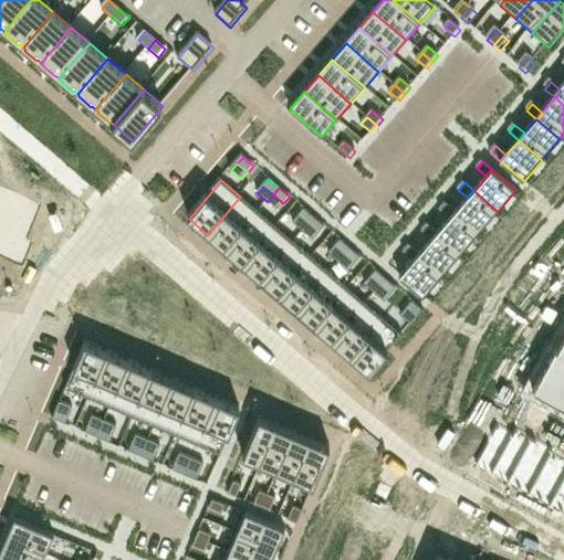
[(468,198),(456,212),(480,233),(498,212),(474,191),(468,198)]
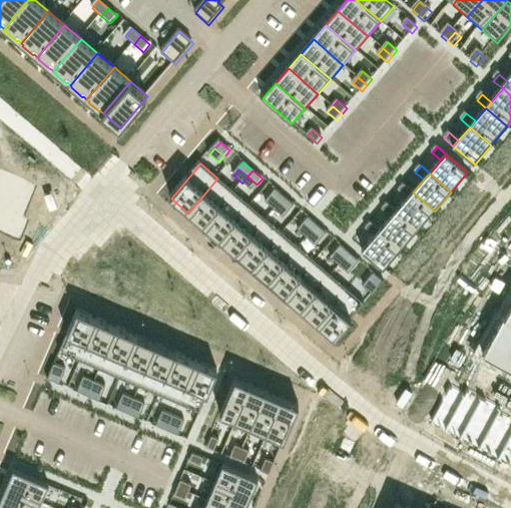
[(247,176),(242,183),(251,190),(257,184),(247,176)]
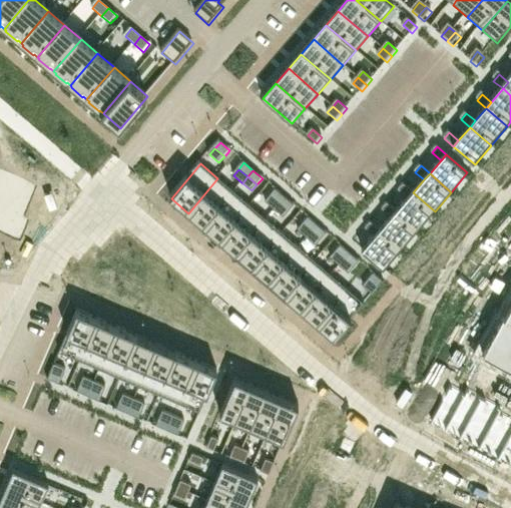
[(217,178),(188,213),(204,226),(234,192),(217,178)]
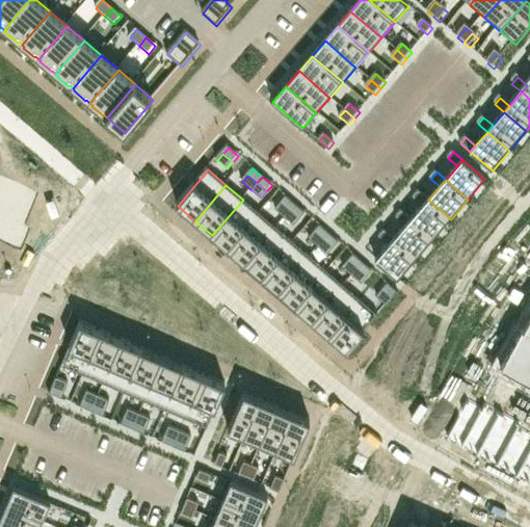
[(0,186),(0,218),(11,191),(0,186)]
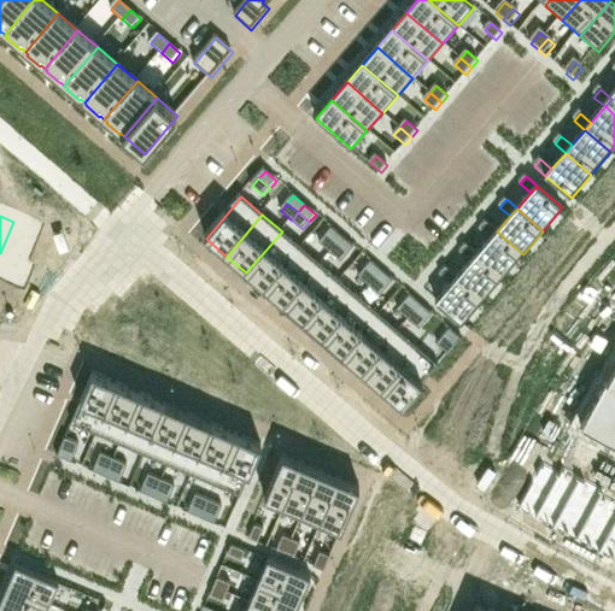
[(0,277),(22,287),(28,272),(21,270),(37,233),(13,222),(0,253),(0,277)]
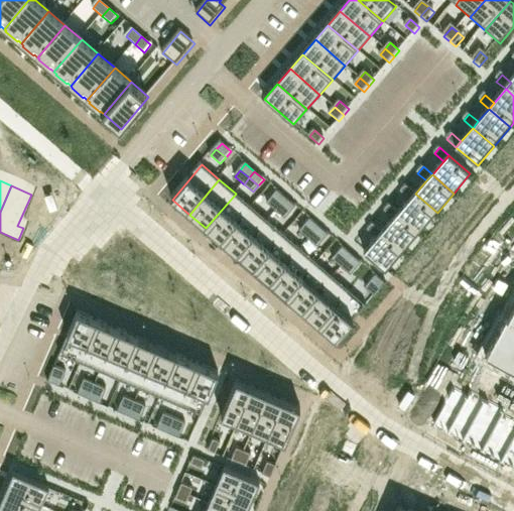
[(406,186),(401,193),(410,200),(415,194),(406,186)]
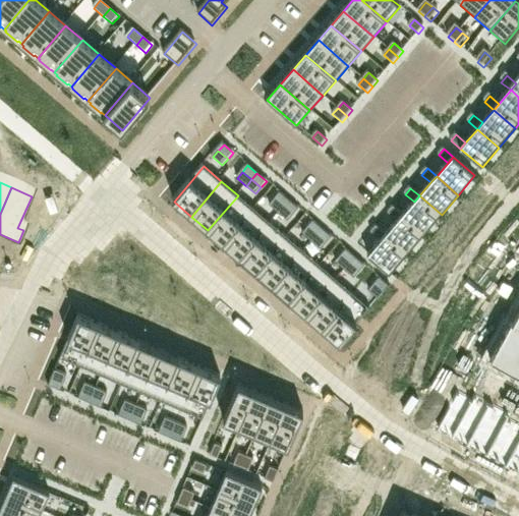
[(281,193),(275,199),(285,208),(290,202),(281,193)]
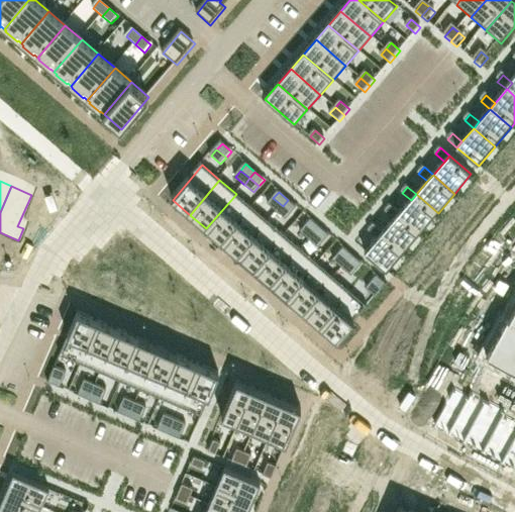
[(236,194),(206,228),(222,242),(252,208),(236,194)]
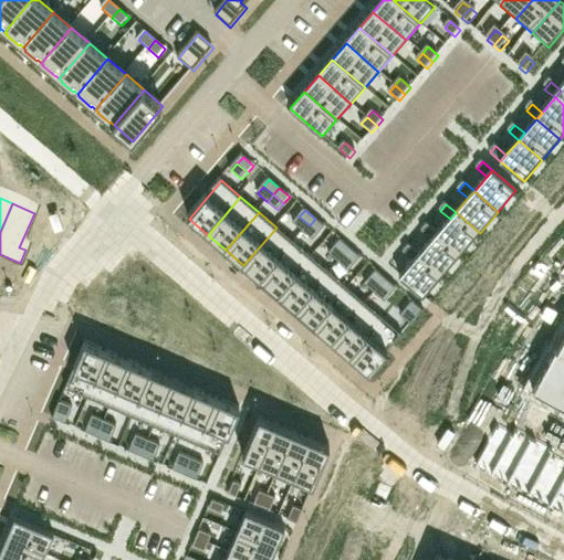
[(450,219),(438,233),(461,254),(480,233),(456,212),(450,219)]
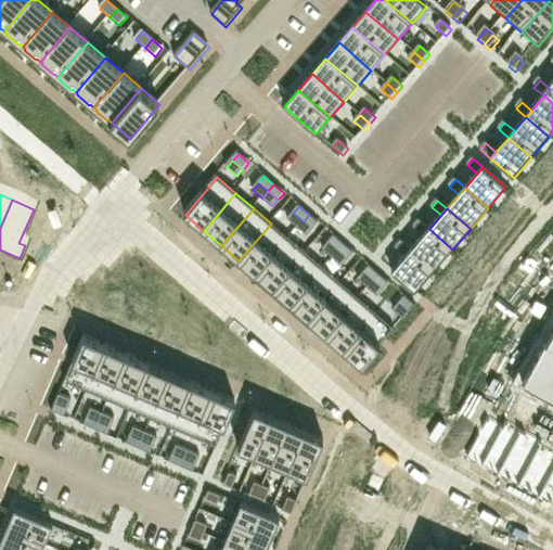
[(293,213),(287,220),(293,225),(297,229),(304,221),(293,213)]
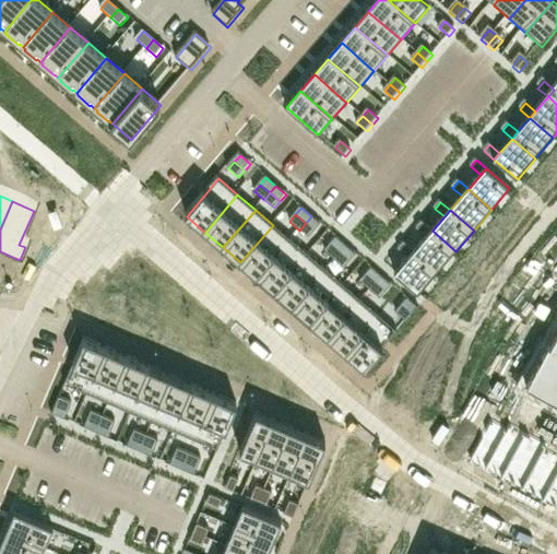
[(311,216),(306,223),(316,232),(321,225),(311,216)]
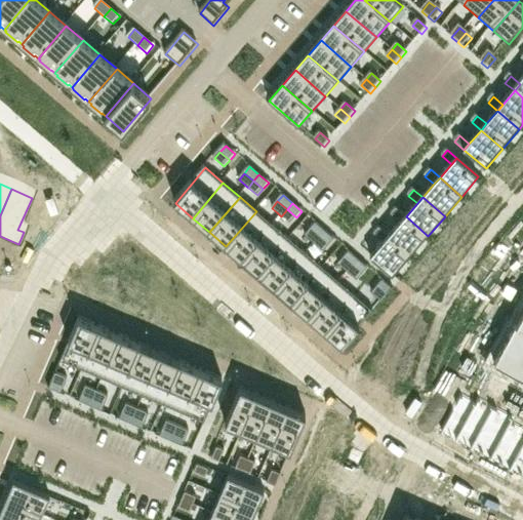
[(287,209),(281,216),(290,224),(296,217),(287,209)]
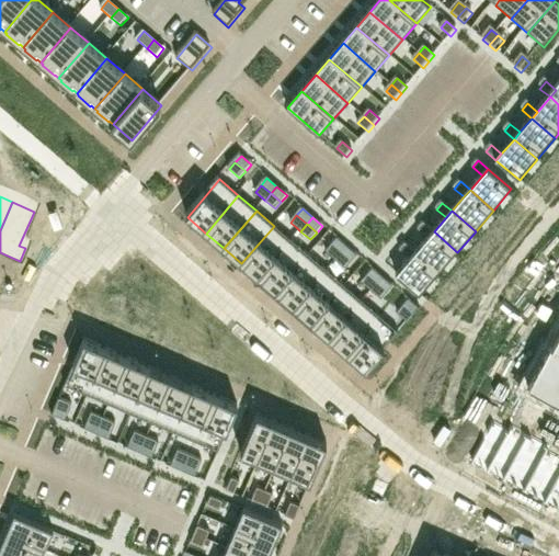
[(424,224),(419,230),(429,239),(434,231),(424,224)]
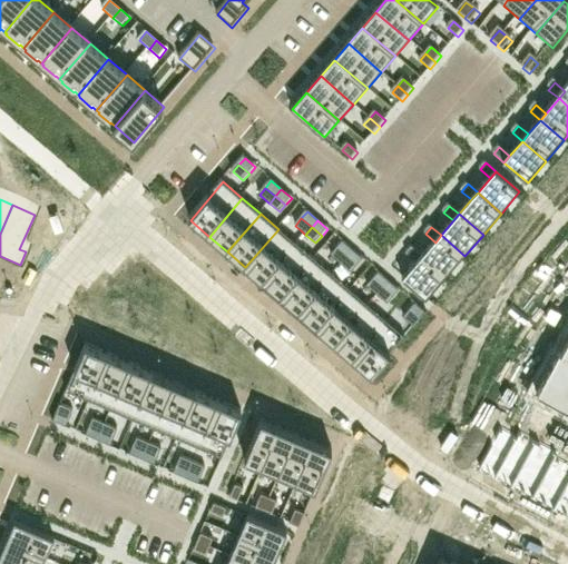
[(278,229),(245,267),(264,283),(296,245),(278,229)]
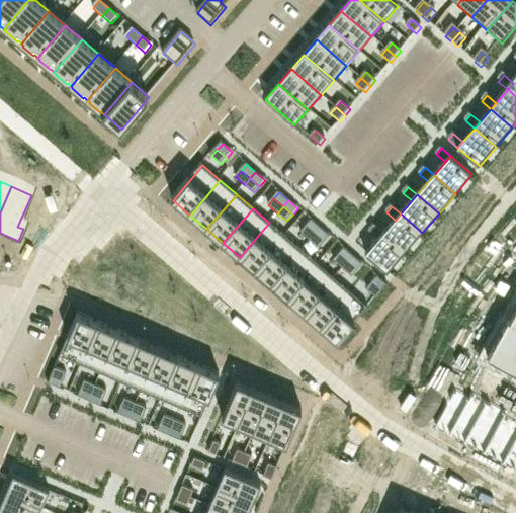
[(396,221),(383,233),(406,252),(422,233),(401,214),(396,221)]
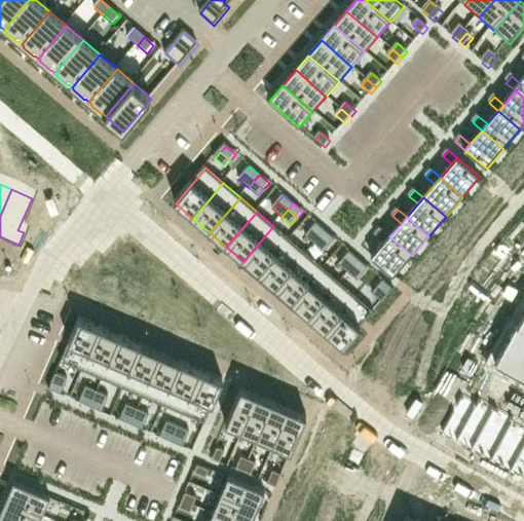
[(316,224),(311,230),(321,238),(326,232),(316,224)]
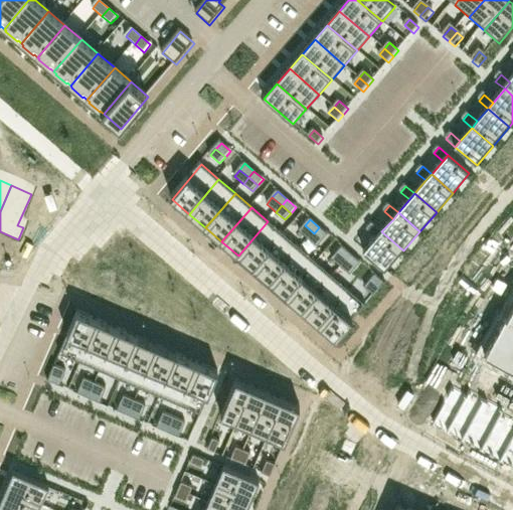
[(268,221),(238,256),(254,270),(284,235),(268,221)]
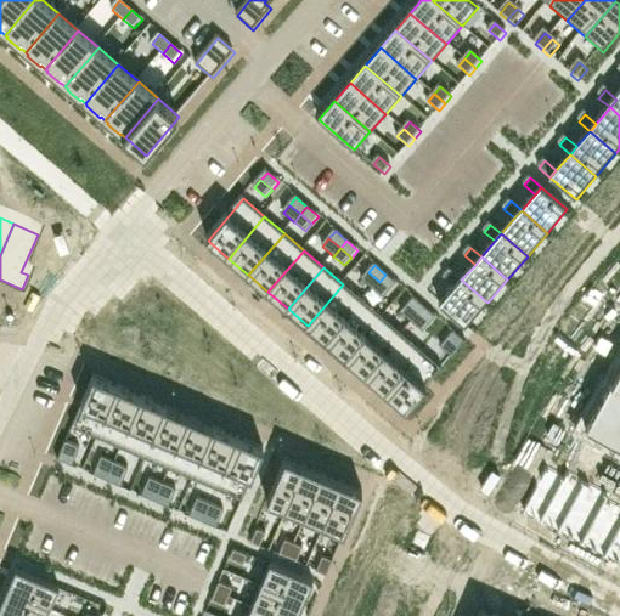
[(450,271),(444,278),(455,288),(461,280),(450,271)]
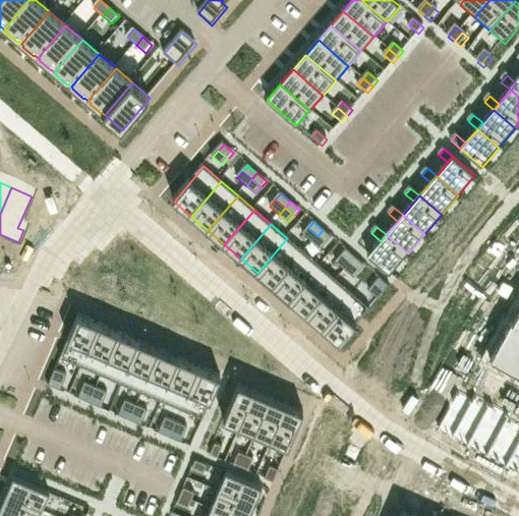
[(308,228),(303,235),(312,242),(318,236),(308,228)]
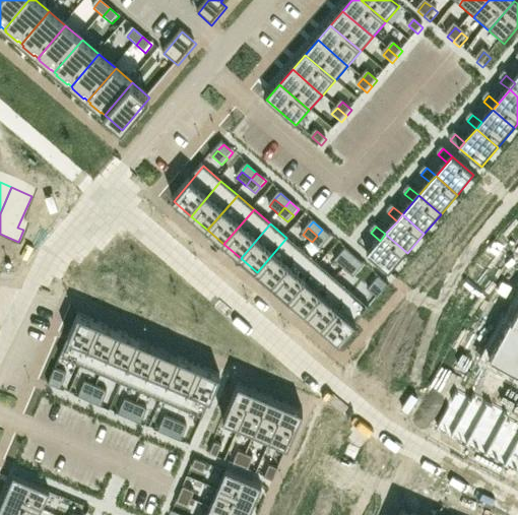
[(322,230),(317,236),(326,244),(332,238),(322,230)]
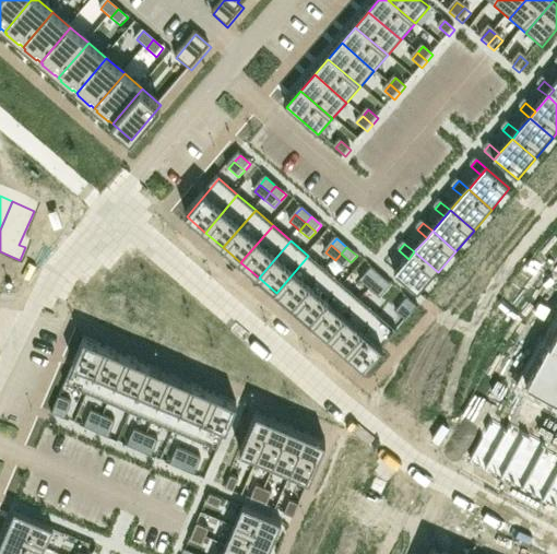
[(409,259),(395,274),(418,294),(438,272),(414,251),(409,259)]
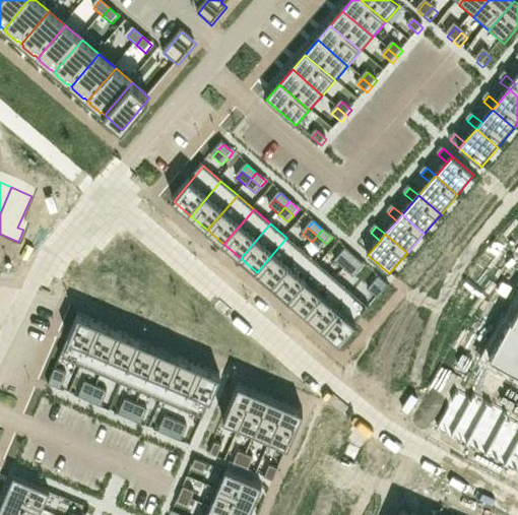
[(317,236),(312,242),(321,250),(326,244),(317,236)]
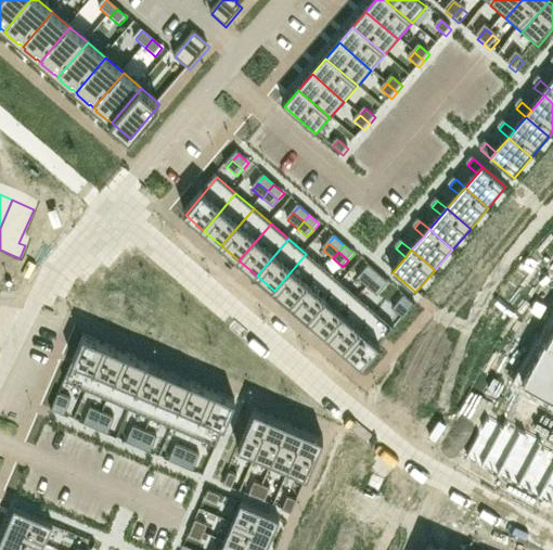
[(306,254),(274,291),(292,306),(324,269),(306,254)]
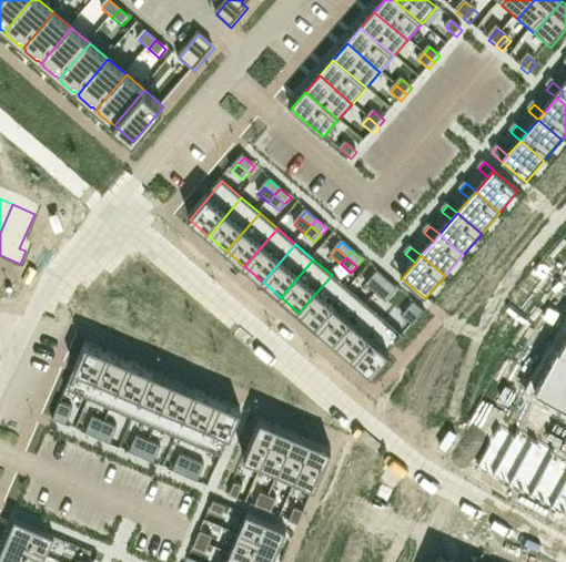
[(378,273),(372,279),(383,288),(388,282),(378,273)]
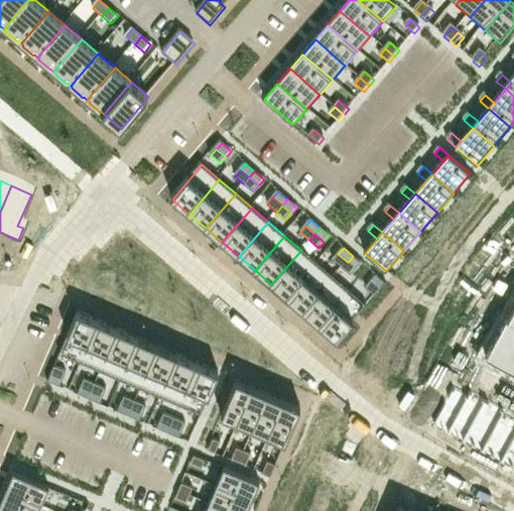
[(301,250),(271,284),(287,298),(317,264),(301,250)]
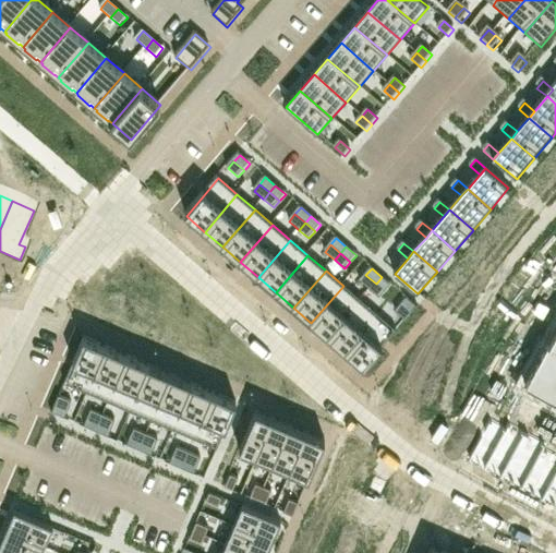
[(365,275),(360,281),(370,290),(376,284),(365,275)]
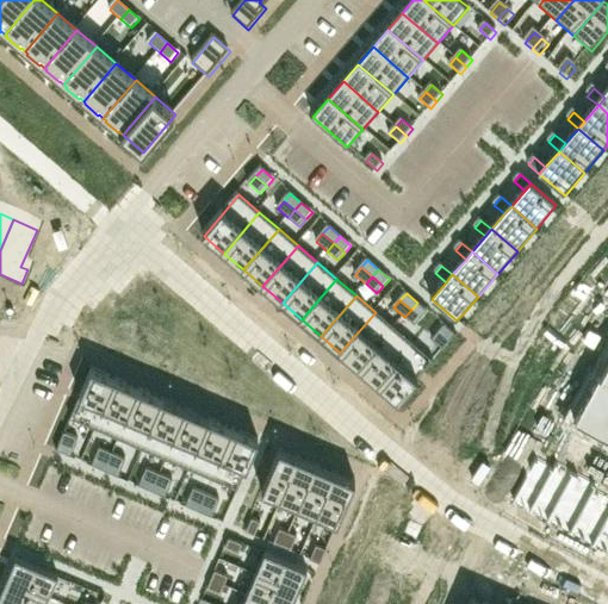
[(417,303),(411,310),(422,319),(428,312),(417,303)]
